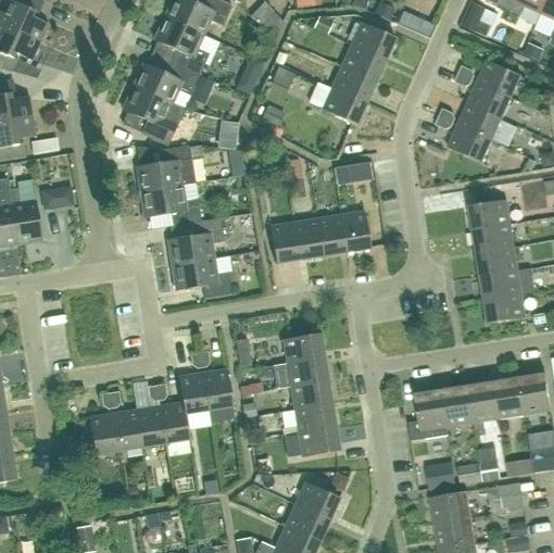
[(0,10),(0,23),(40,41),(49,23),(37,17),(45,0),(11,0),(5,13),(0,10)]
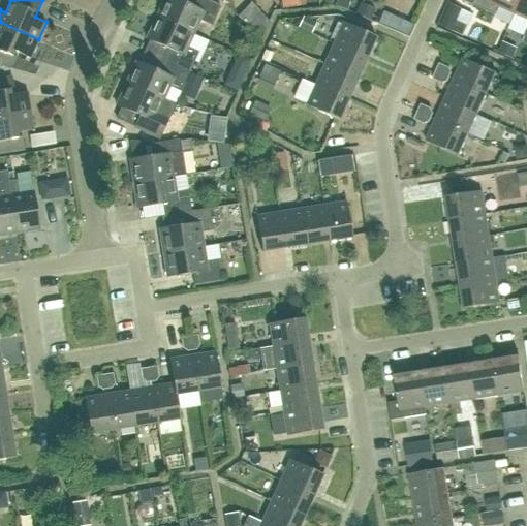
[(163,0),(157,14),(194,31),(200,19),(211,24),(220,3),(213,0),(192,0),(190,3),(183,0),(163,0)]
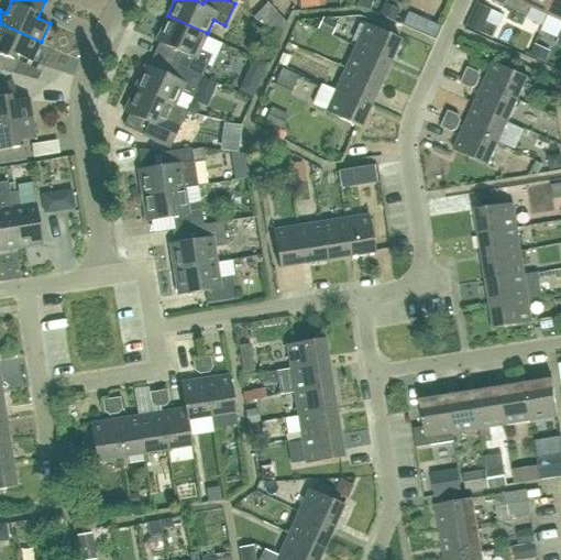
[(550,13),(556,0),(506,0),(505,3),(528,13),(532,4),(550,13)]
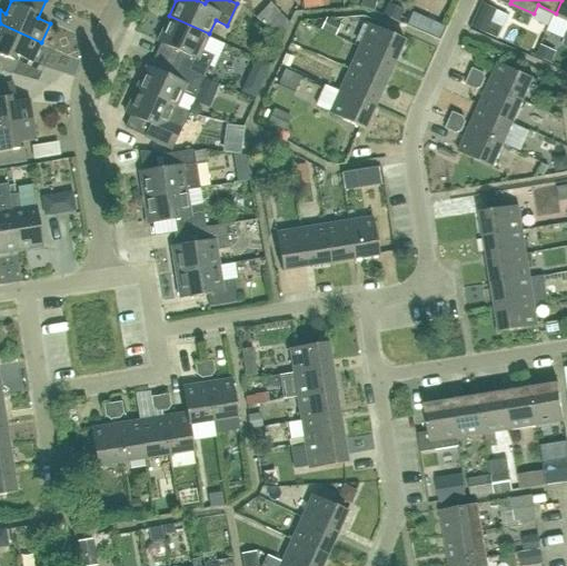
[(561,0),(556,13),(566,18),(566,0),(561,0)]
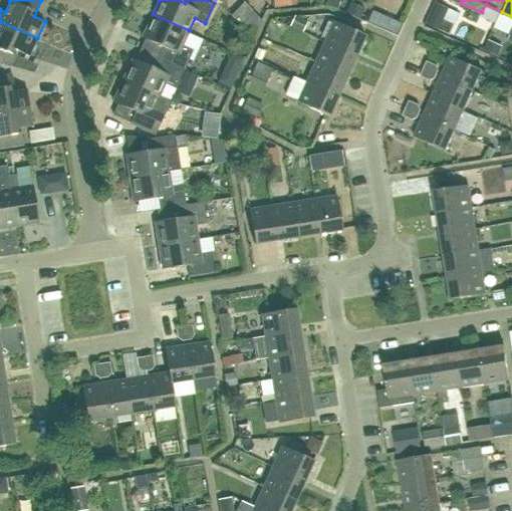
[(189,30),(153,14),(143,36),(166,46),(161,57),(185,68),(194,48),(183,43),(189,30)]
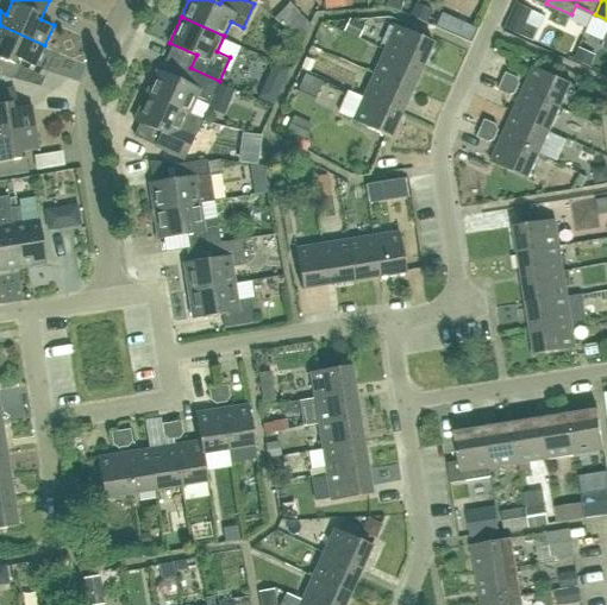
[(364,24),(350,17),(344,29),(360,36),(364,24)]
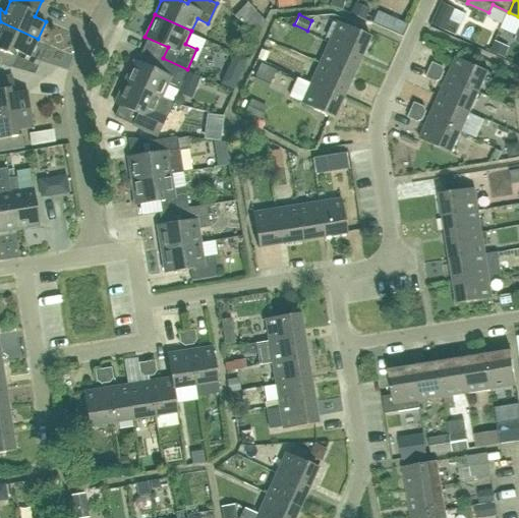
[(264,24),(254,17),(247,25),(256,33),(264,24)]
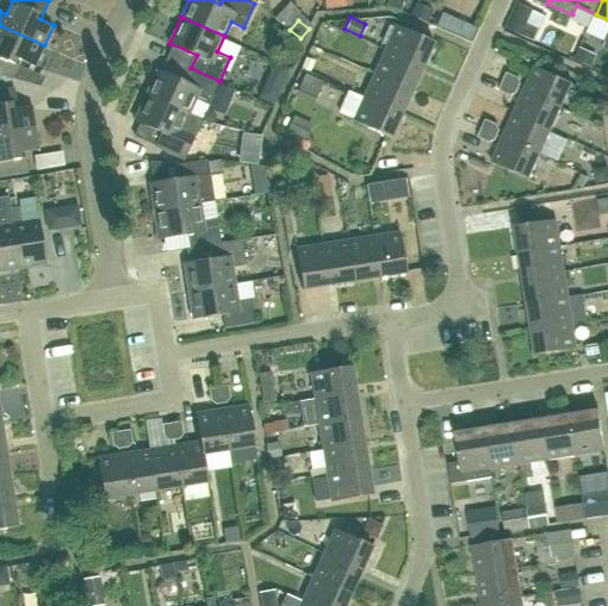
[(396,24),(385,48),(423,64),(434,41),(396,24)]
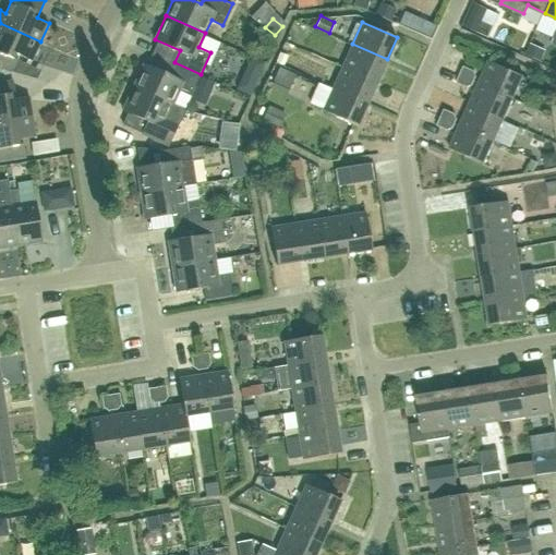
[(32,60),(40,41),(0,23),(0,65),(12,71),(20,55),(32,60)]
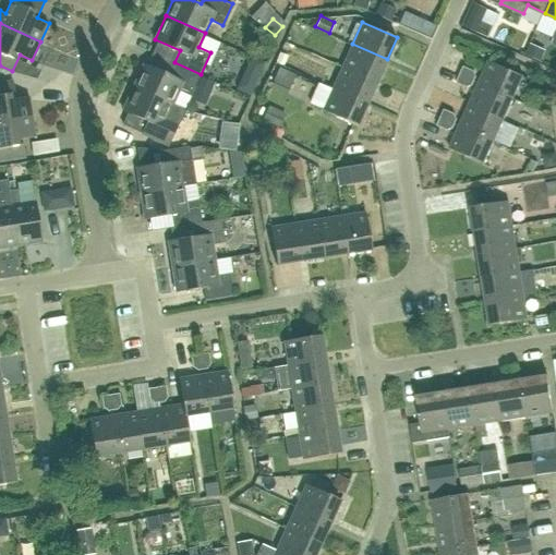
[(546,48),(534,43),(529,55),(541,60),(546,48)]
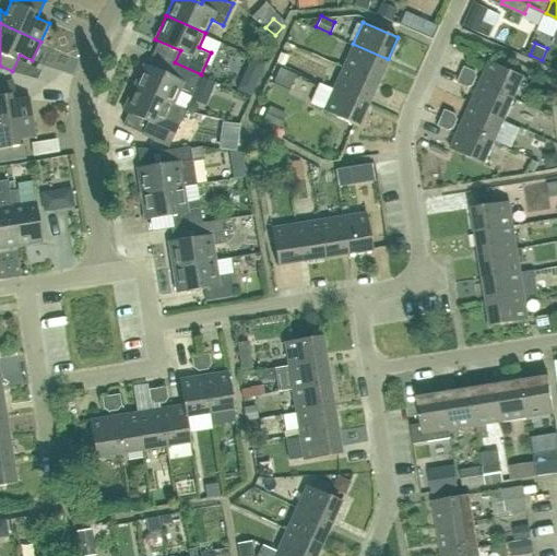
[(388,59),(353,44),(343,66),(378,81),(388,59)]
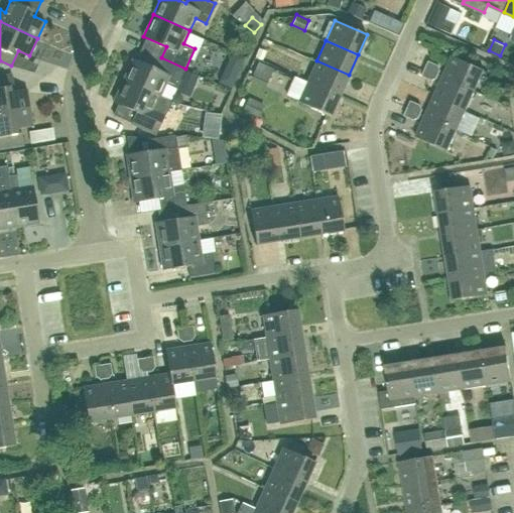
[(454,54),(443,76),(476,90),(485,69),(454,54)]
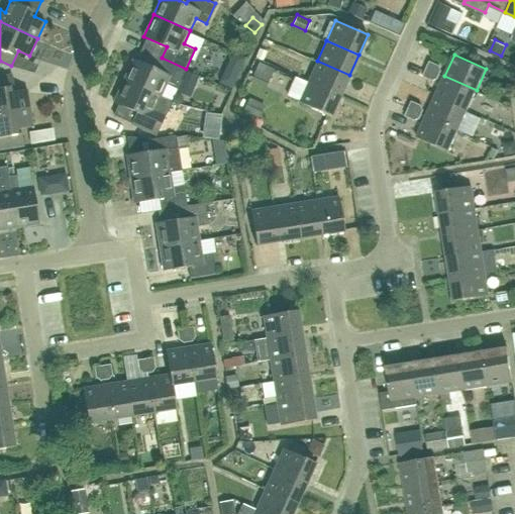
[(123,80),(160,96),(166,83),(177,88),(186,69),(162,58),(157,69),(133,58),(123,80)]
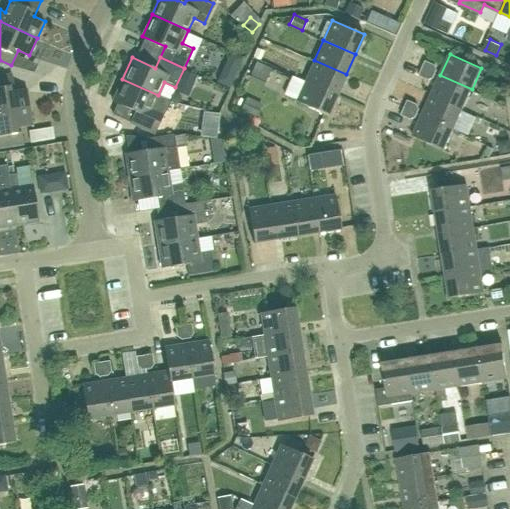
[(271,67),(257,60),(248,79),(262,86),(271,67)]
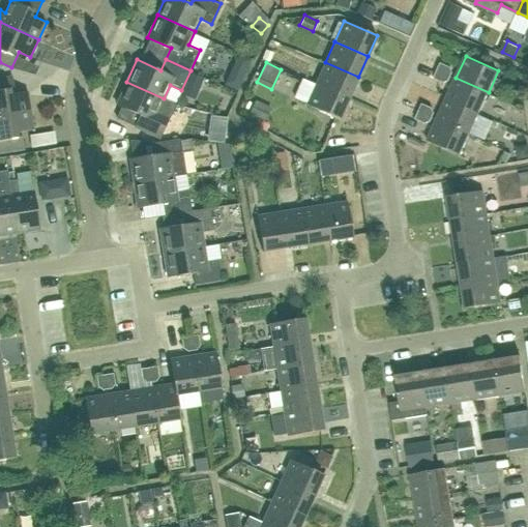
[(325,62),(317,83),(349,97),(358,77),(325,62)]
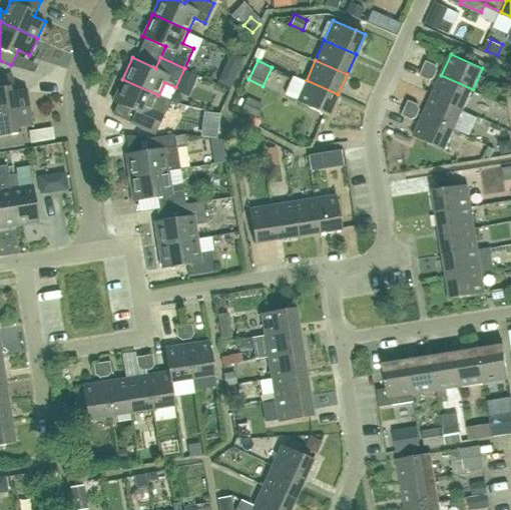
[(437,64),(428,60),(421,75),(429,78),(434,77),(438,68),(437,64)]
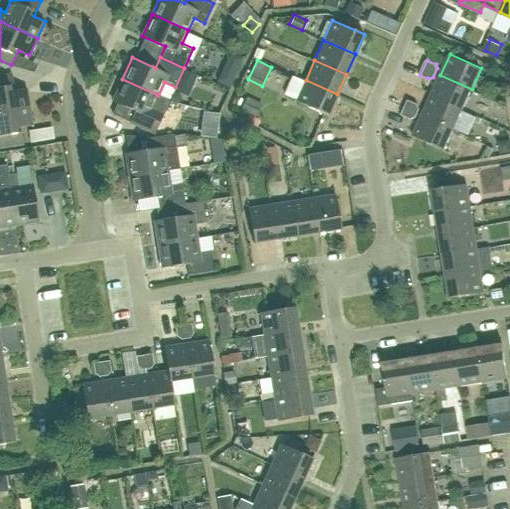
[(189,94),(198,74),(185,69),(176,89),(189,94)]
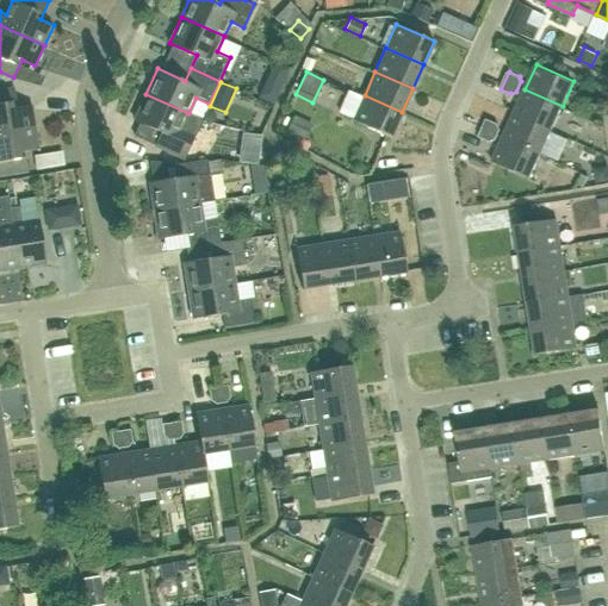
[(0,131),(36,126),(32,104),(18,106),(14,87),(0,88),(0,131)]
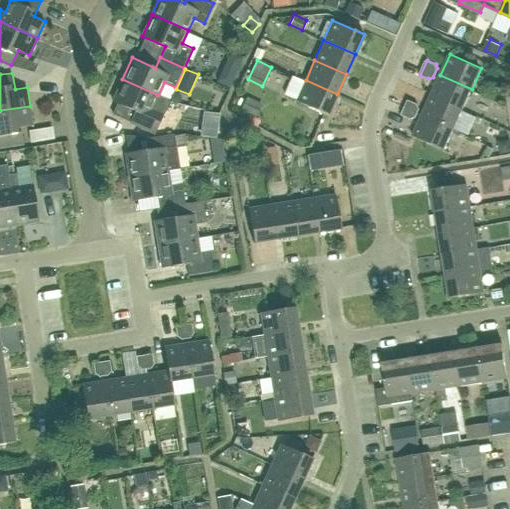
[(472,89),(440,75),(431,94),(463,109),(472,89)]
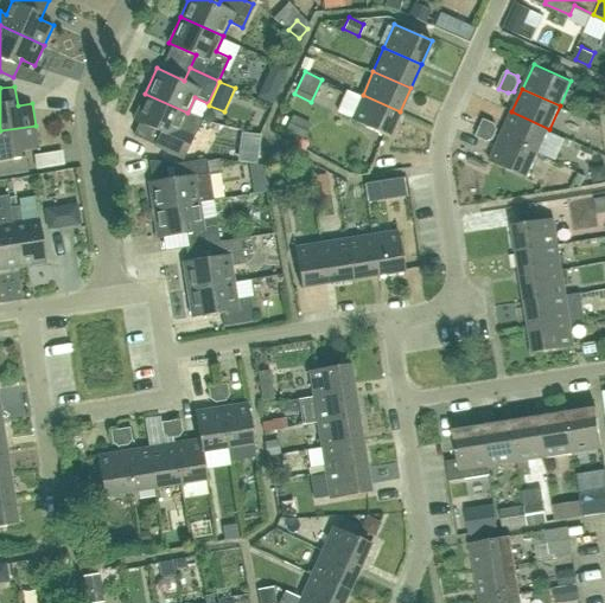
[(188,113),(145,94),(134,119),(161,130),(155,143),(184,156),(201,119),(188,113)]
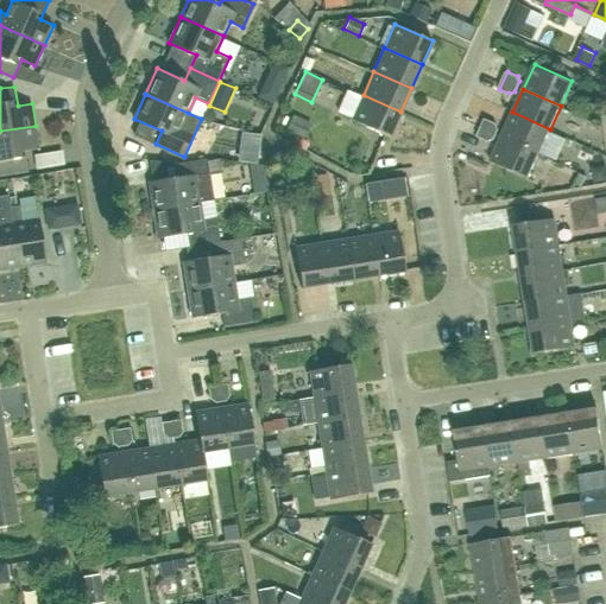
[(401,112),(364,95),(352,119),(390,135),(401,112)]
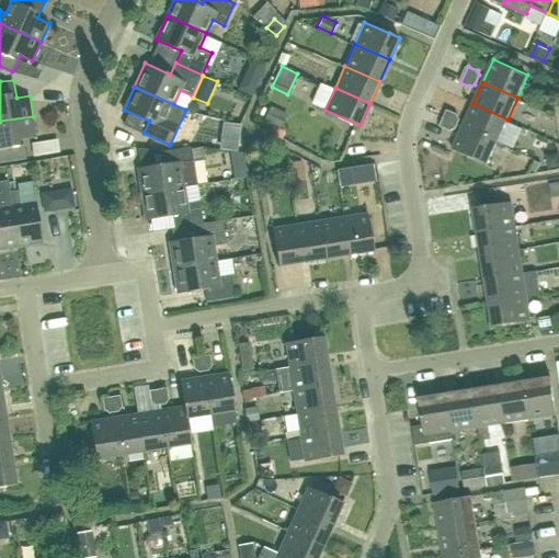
[(508,120),(472,103),(464,125),(498,140),(508,120)]
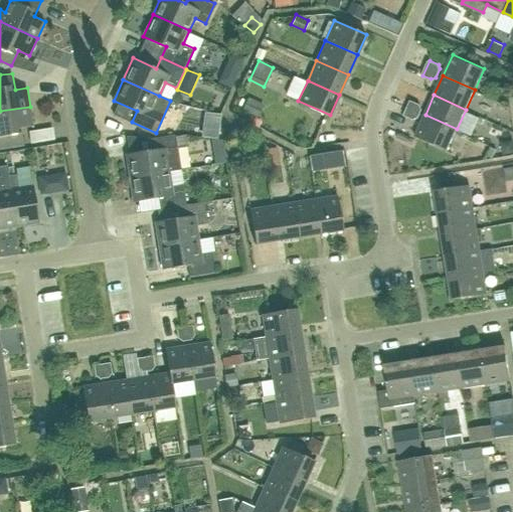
[(257,101),(248,97),(243,109),(251,112),(257,101)]
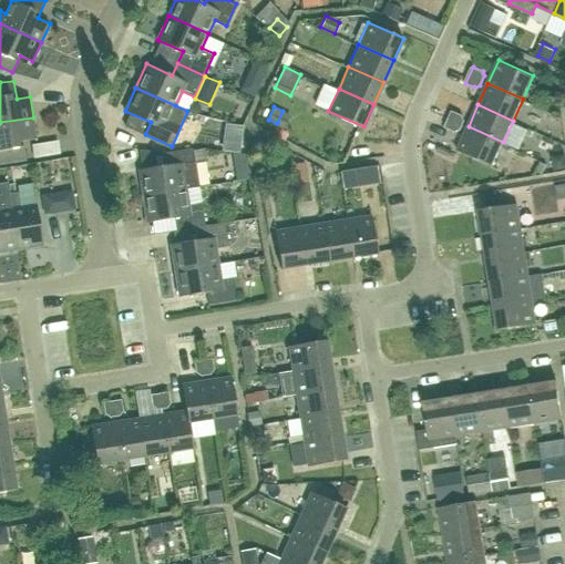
[(462,114),(452,110),(445,126),(454,130),(460,127),(465,119),(462,114)]
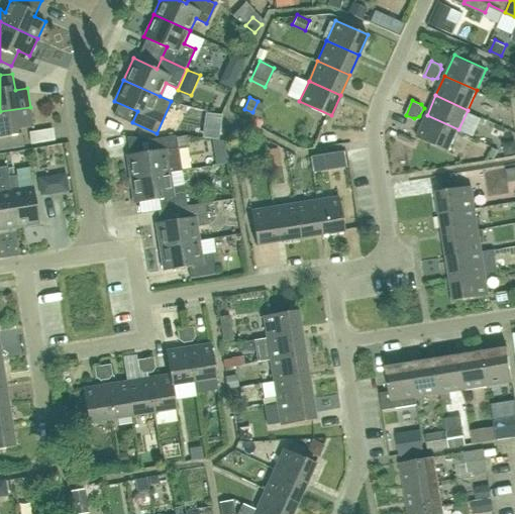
[(33,125),(30,107),(0,111),(0,147),(24,144),(21,127),(33,125)]
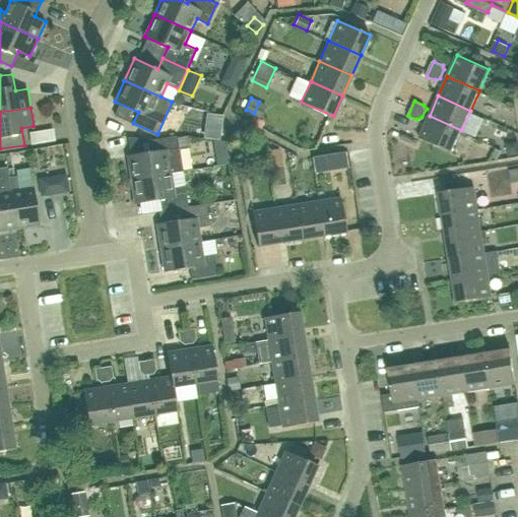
[(461,130),(430,116),(419,137),(452,151),(461,130)]
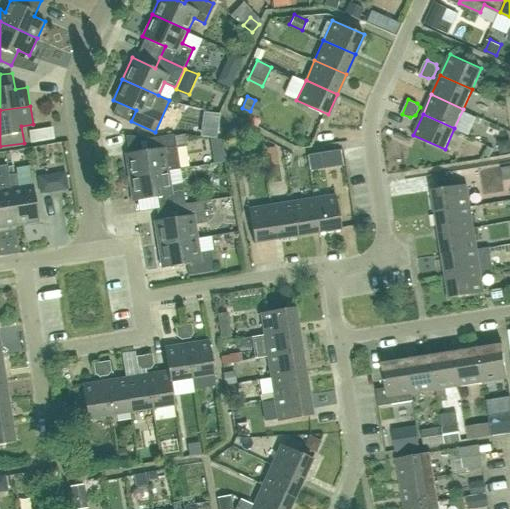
[(35,128),(36,141),(60,139),(59,126),(35,128)]
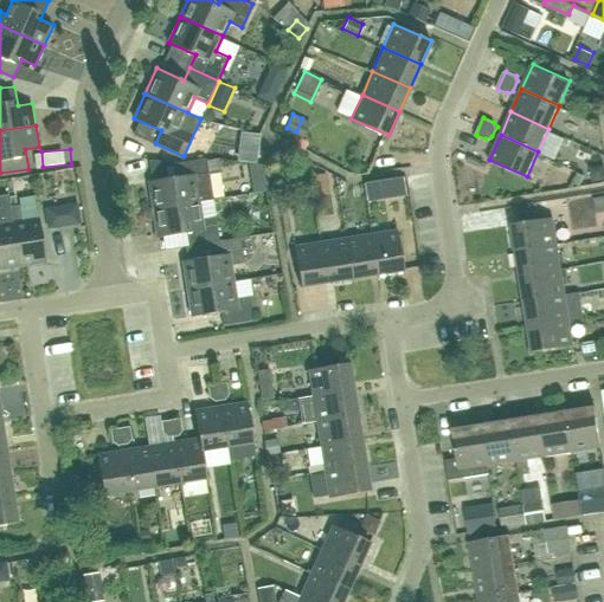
[(149,181),(153,208),(199,201),(199,199),(213,198),(209,170),(222,169),(219,156),(207,159),(206,157),(175,162),(178,176),(149,181)]
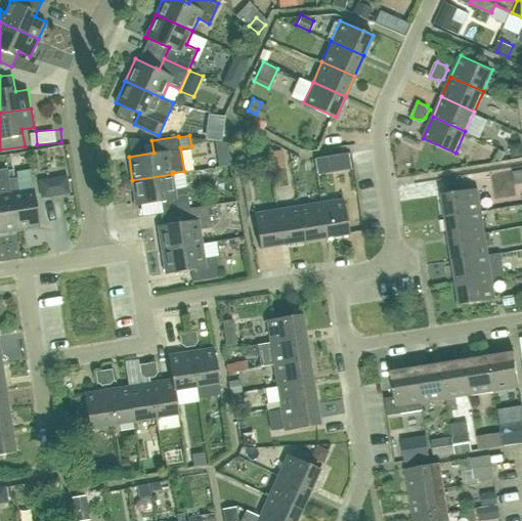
[(255,161),(252,143),(240,146),(243,163),(255,161)]
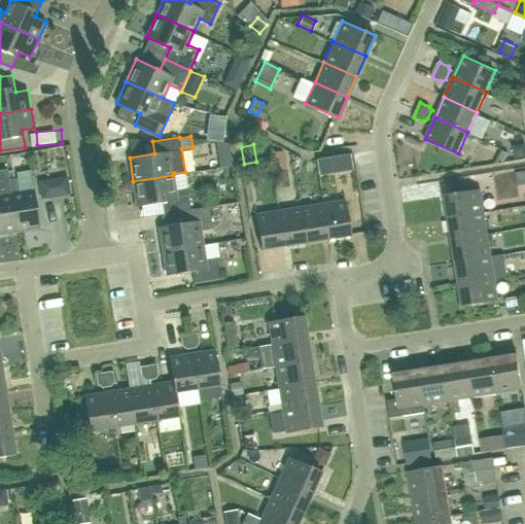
[(70,145),(58,148),(62,167),(74,165),(70,145)]
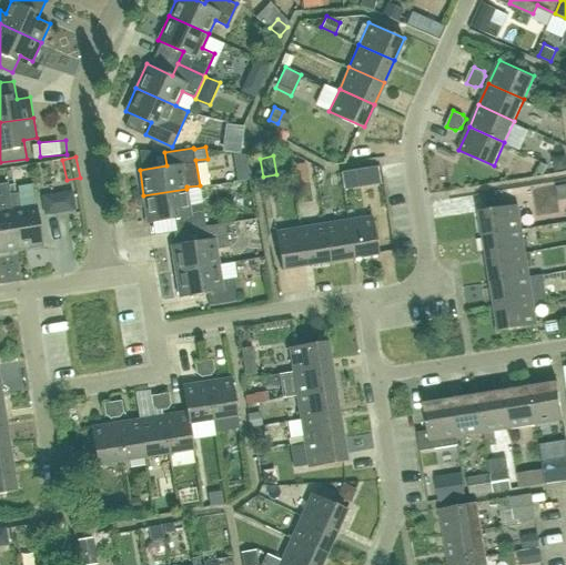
[(310,161),(294,163),(296,178),(312,175),(310,161)]
